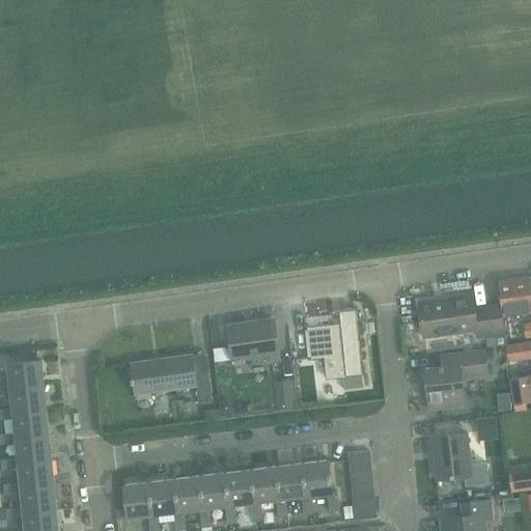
[(530,276),(499,281),(502,305),(504,316),(530,311),(530,276)]
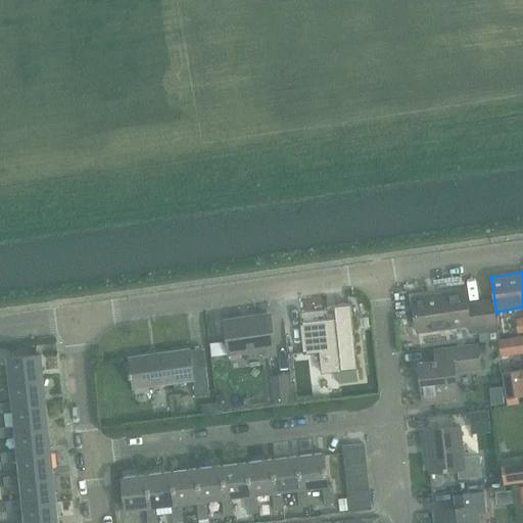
[(496,312),(494,300),(467,304),(465,290),(413,298),(417,333),(470,325),(471,333),(478,332),(480,341),(496,339),(496,338),(498,338),(497,329),(500,329),(496,312)]
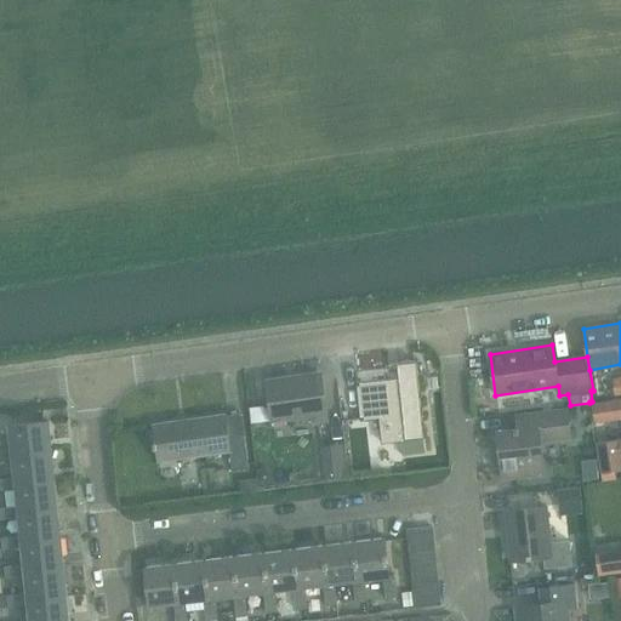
[(398,379),(358,382),(362,420),(380,417),(383,443),(425,438),(415,360),(397,363),(398,379)]
